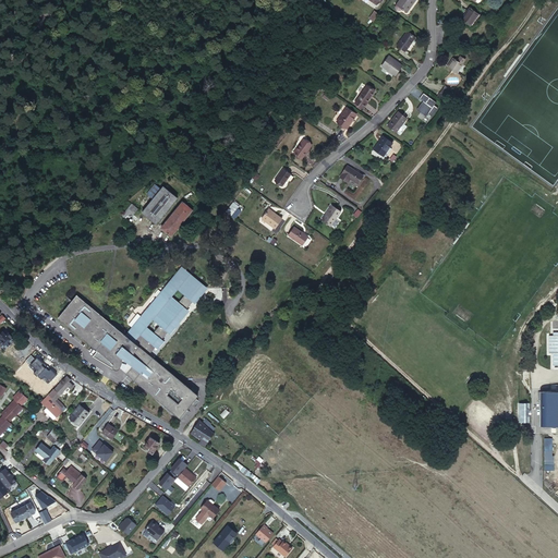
[(399,0),(396,5),(405,13),(414,0),(399,0)]
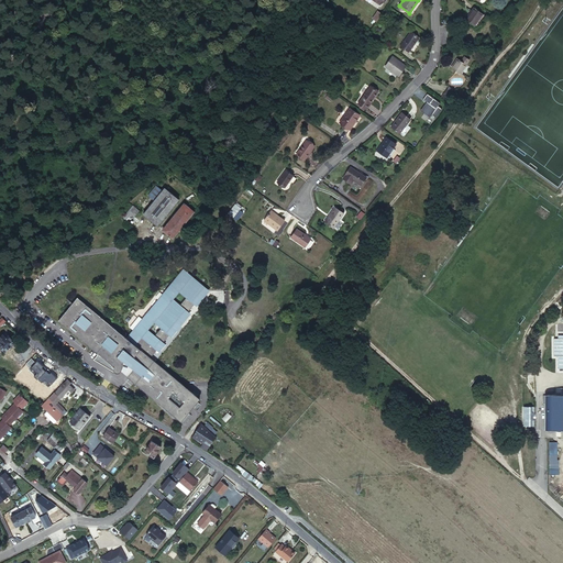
[(474,8),(465,20),(474,26),(483,14),(474,8)]
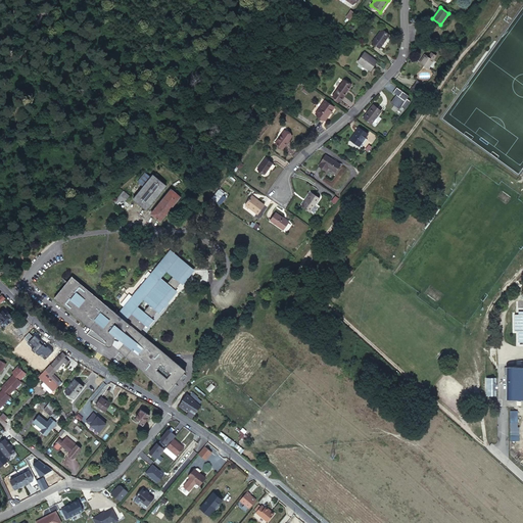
[(346,19),(349,22),(355,15),(351,12),(346,19)]
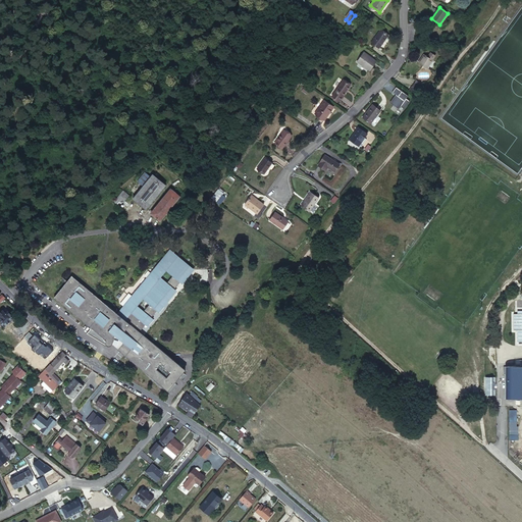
[(380,31),(371,44),(378,49),(388,36),(380,31)]
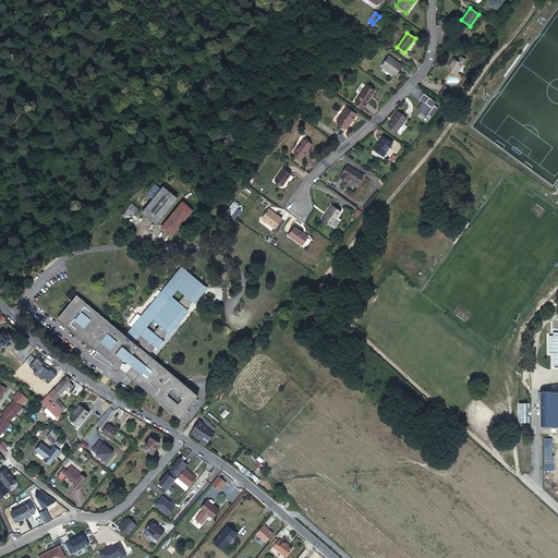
[(455,58),(448,67),(457,73),(465,59),(461,56),(458,60),(455,58)]
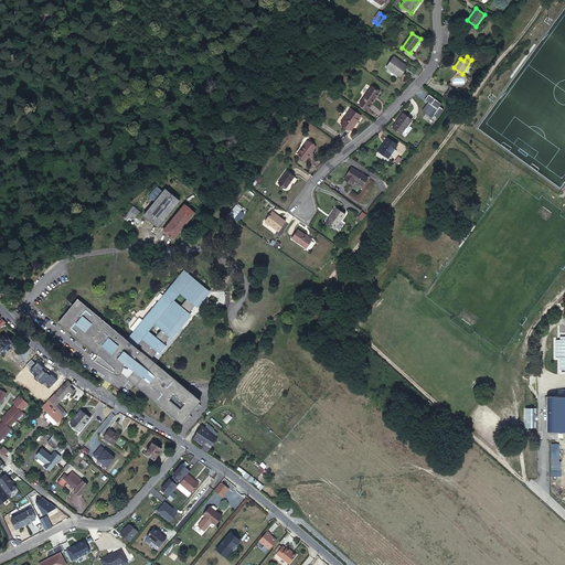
[(394,57),(386,67),(400,77),(407,67),(394,57)]
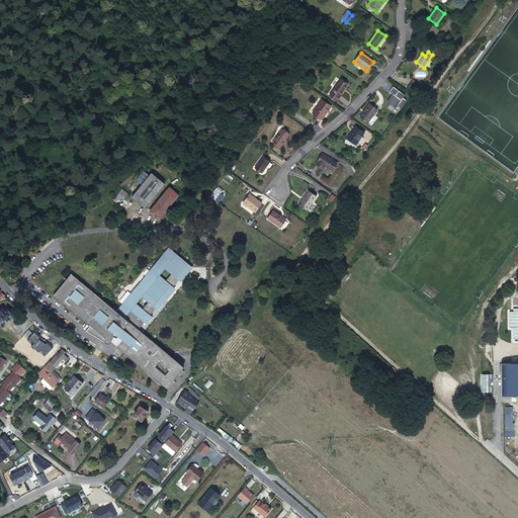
[(329,95),(336,100),(340,95),(347,85),(340,80),(329,95)]
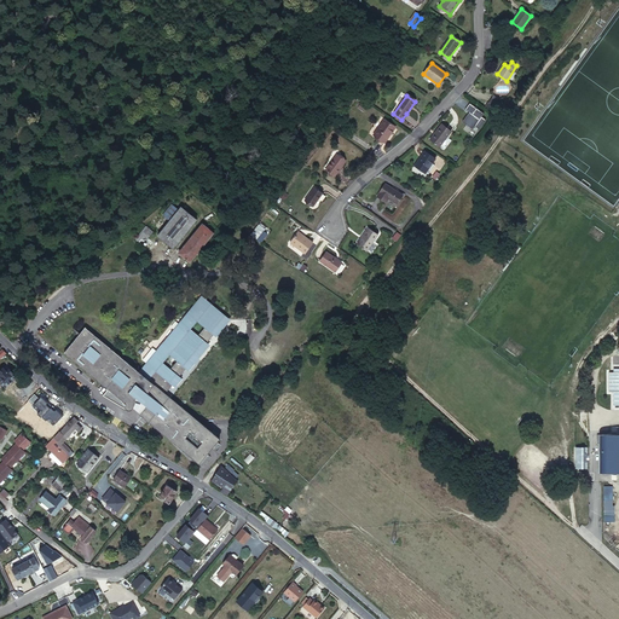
[(474,125),(479,128),(485,119),(481,116),(484,113),(469,103),(464,109),(469,111),(462,121),(473,128),(474,125)]
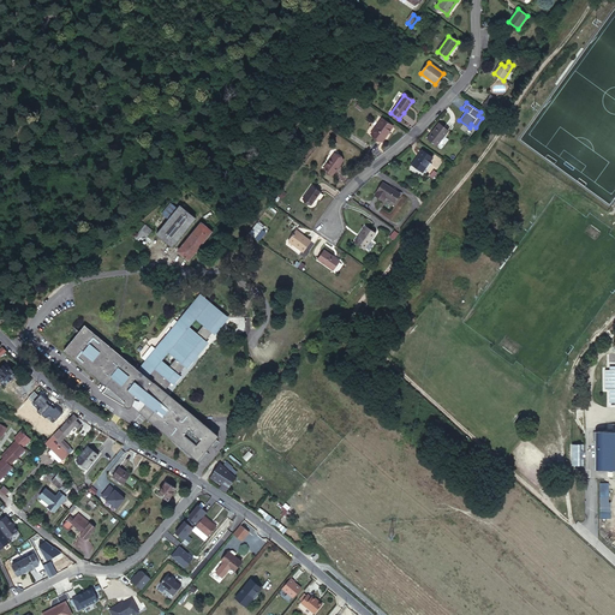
[(382,119),(371,135),(382,142),(393,127),(382,119)]
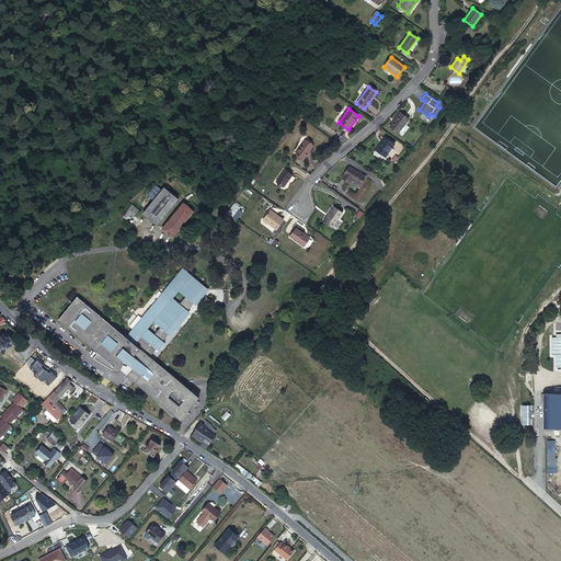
[(400,113),(389,126),(398,133),(409,119),(400,113)]
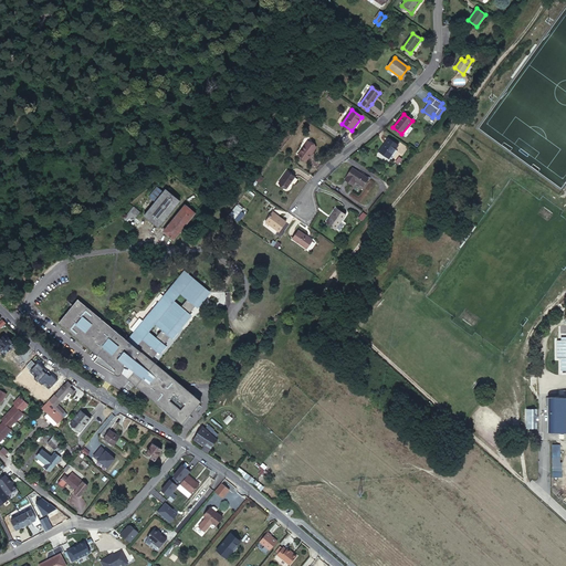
[(381,146),(378,152),(388,158),(397,146),(388,138),(385,143),(386,143),(383,147),(381,146)]
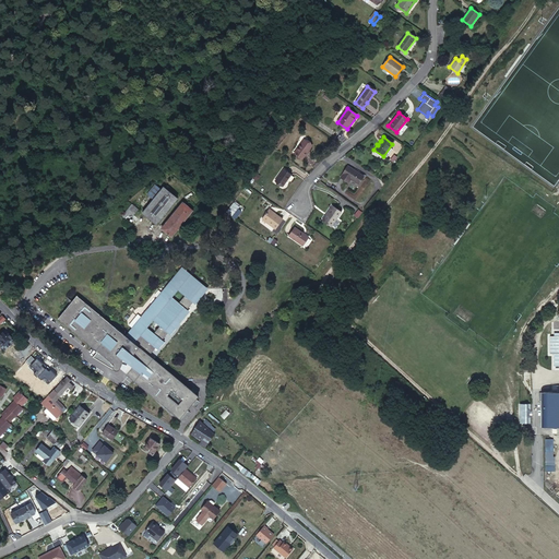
[(305,141),(296,155),(305,161),(313,146),(305,141)]
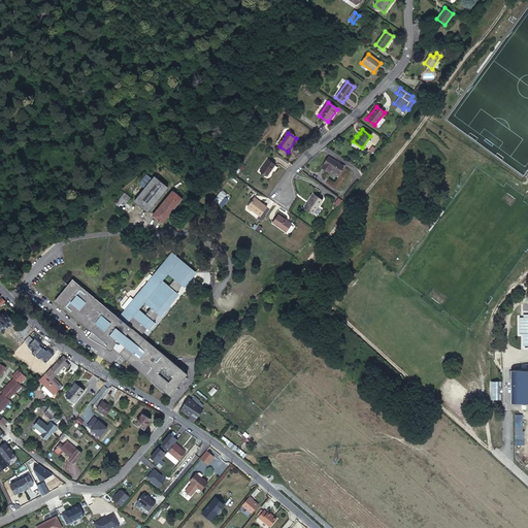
[(328,156),(320,167),(327,172),(330,168),(337,173),(341,166),(328,156)]
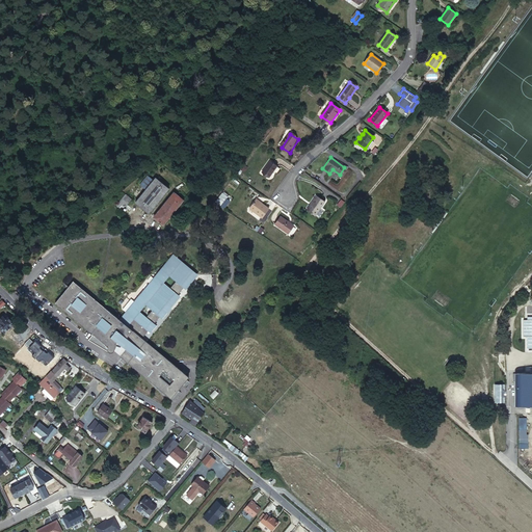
[(271,162),(263,174),(269,179),(278,167),(271,162)]
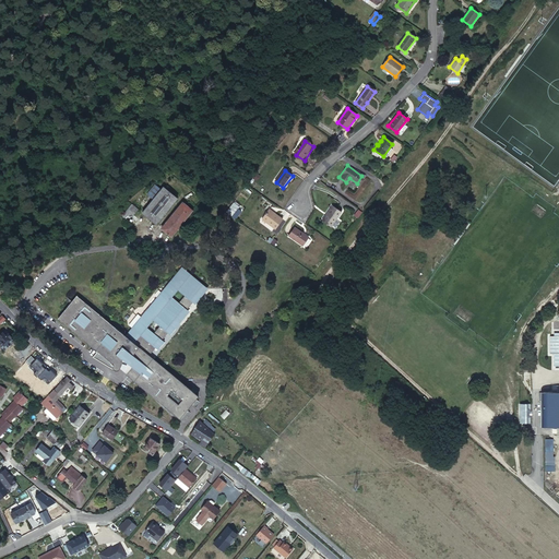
[(154,199),(142,213),(156,224),(177,198),(164,187),(161,190),(155,186),(149,194),(154,199)]
